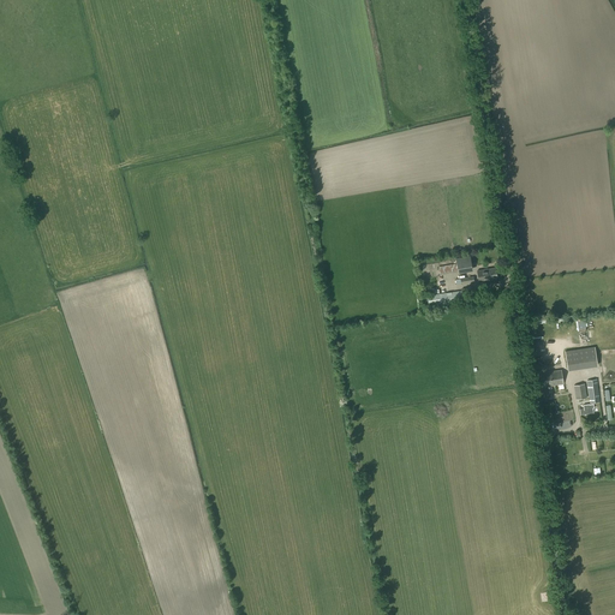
[(470,256),(455,258),(457,272),(471,269),(470,256)]
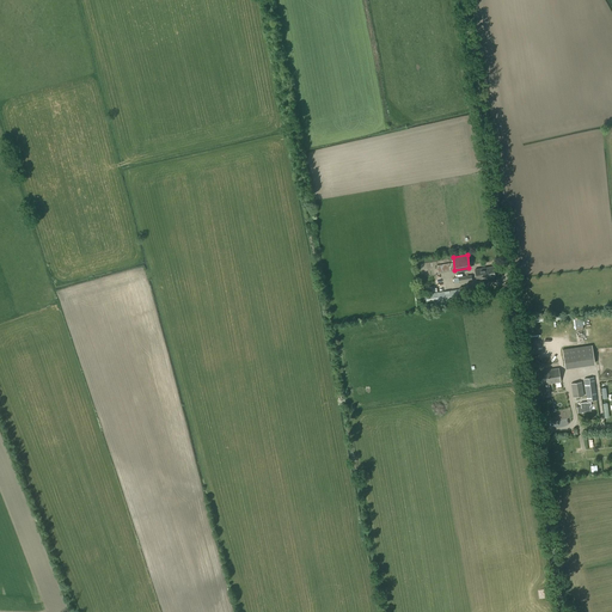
[(473,269),(476,280),(494,277),(493,267),(473,269)]
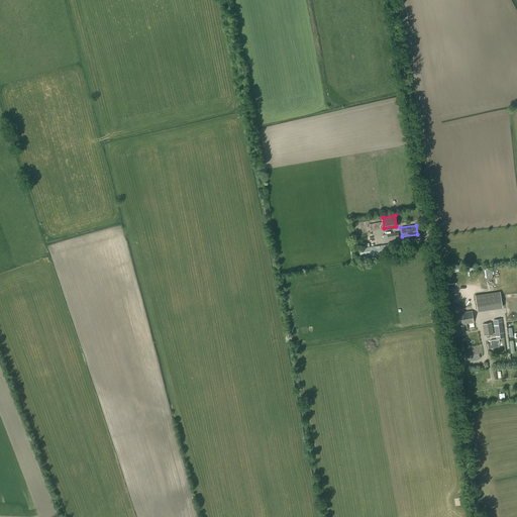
[(383,253),(383,249),(396,247),(396,241),(376,244),(376,247),(357,249),(357,256),(383,253)]
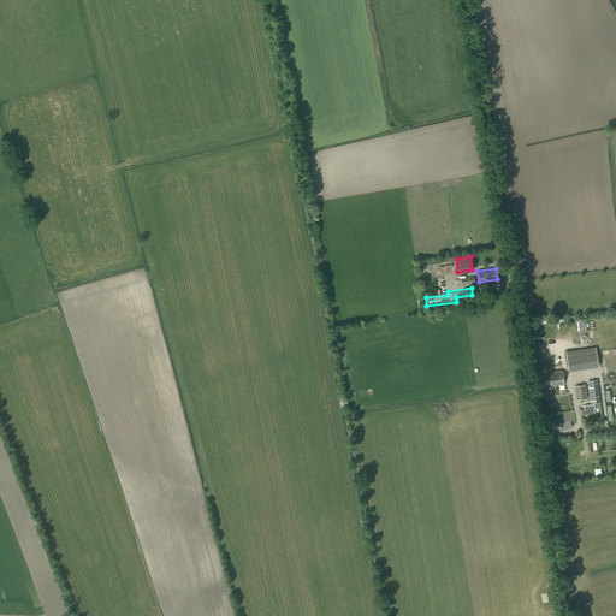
[(567,353),(569,371),(581,368),(579,350),(567,353)]
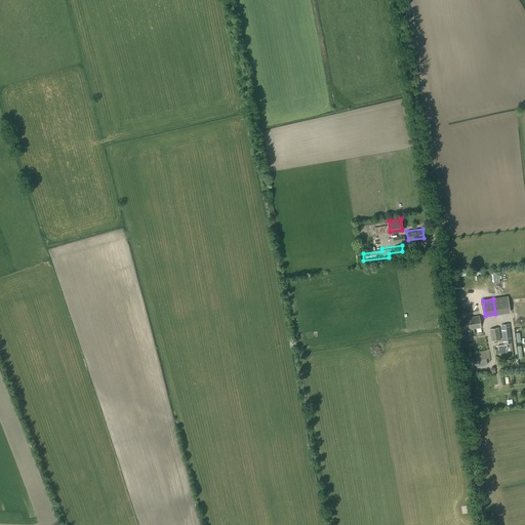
[(466,330),(481,328),(479,317),(463,319),(466,330)]
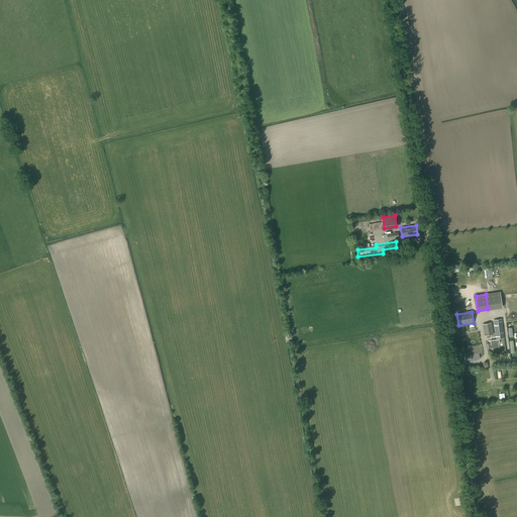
[(496,339),(504,338),(502,319),(493,320),(496,339)]
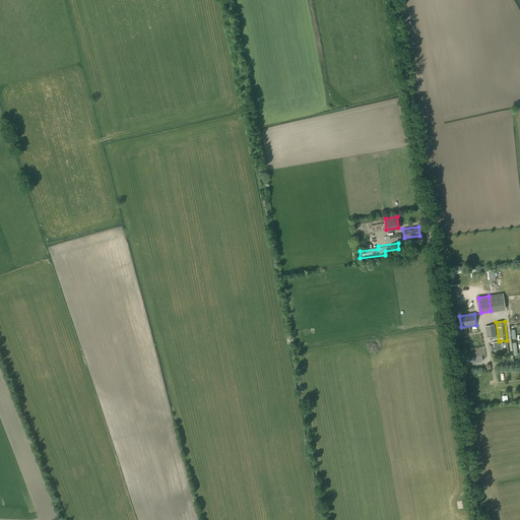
[(488,338),(496,337),(494,325),(485,326),(488,338)]
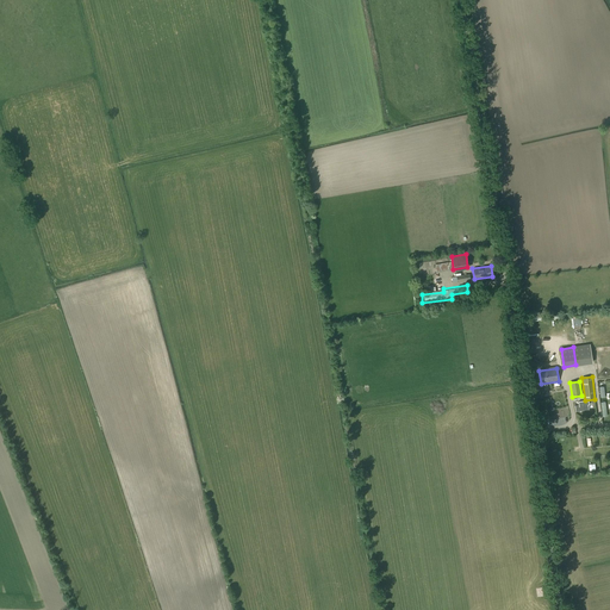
[(574,406),(576,412),(589,410),(587,405),(589,405),(589,402),(580,403),(580,405),(574,406)]
